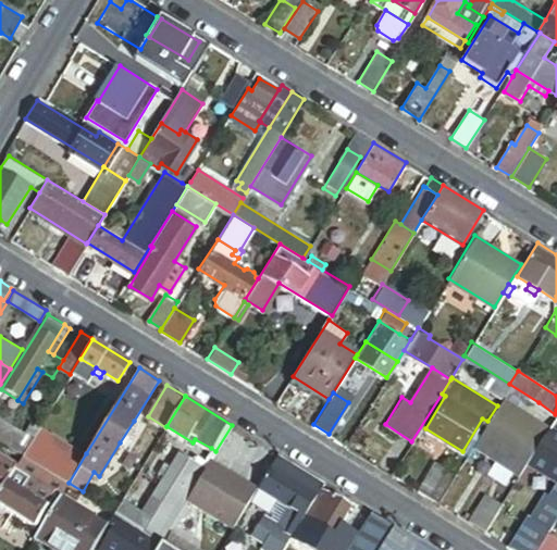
[(529,458),(547,427),(519,409),(509,402),(490,435),(487,433),(479,446),(520,472),(529,458)]
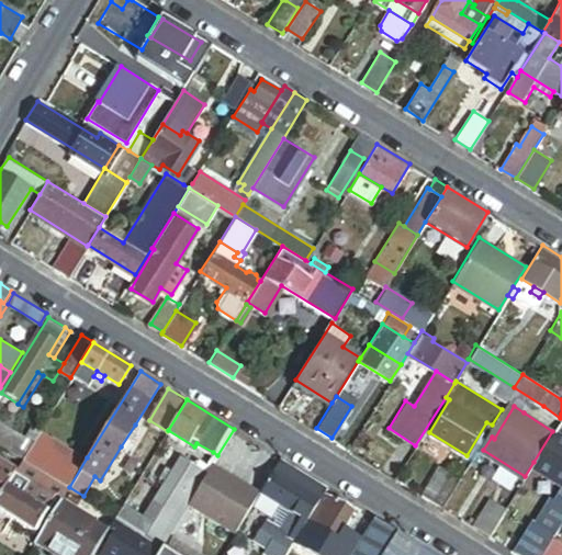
[(560,418),(543,406),(538,415),(526,408),(524,412),(552,431),(560,418)]
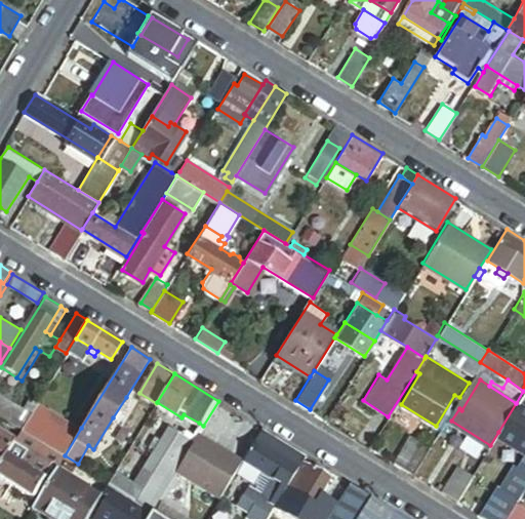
[(24,406),(0,391),(0,411),(22,426),(31,410),(24,406)]
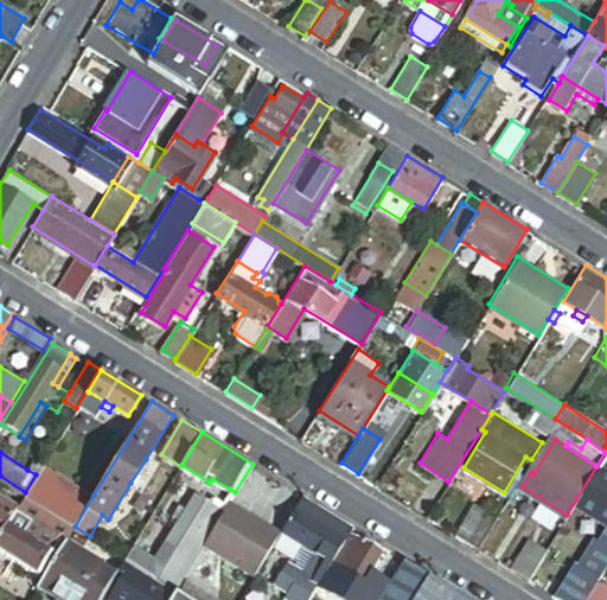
[(27,470),(36,474),(43,464),(34,459),(27,470)]
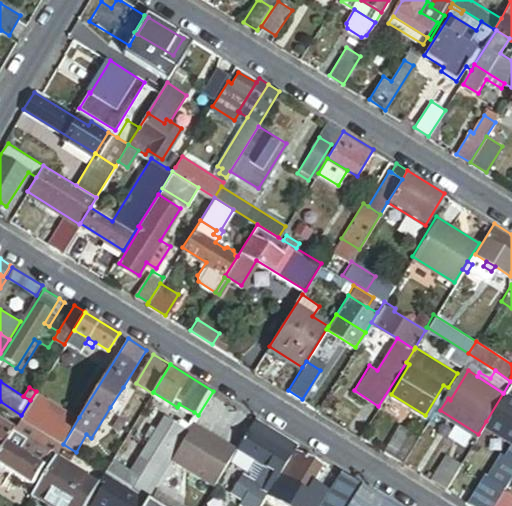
[(127,389),(123,387),(110,407),(115,410),(127,389)]
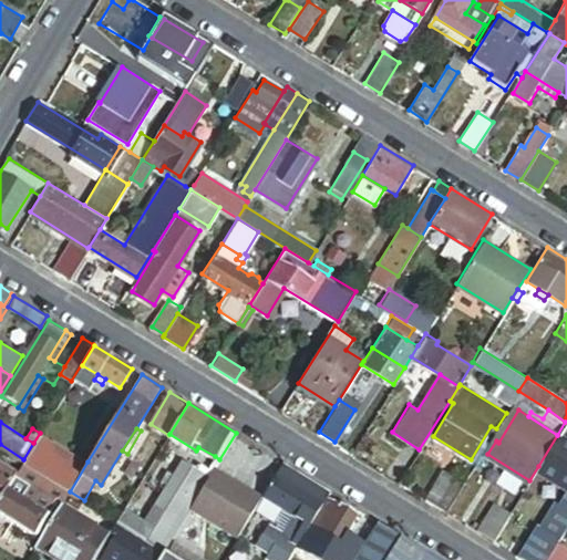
[(33,443),(23,459),(22,462),(30,467),(55,483),(70,491),(88,462),(71,453),(65,462),(50,452),(57,443),(40,433),(33,443)]
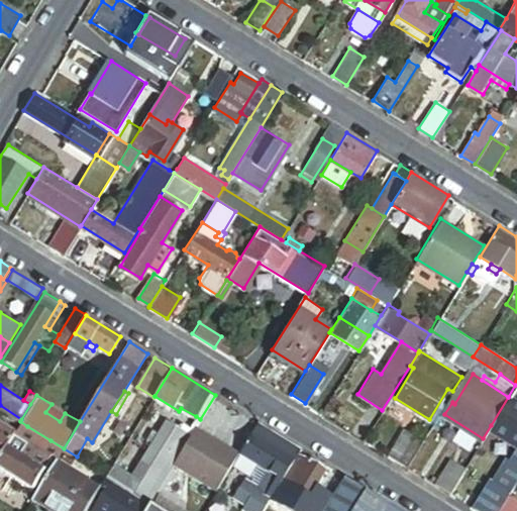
[(516,441),(516,401),(508,397),(491,425),(516,441)]
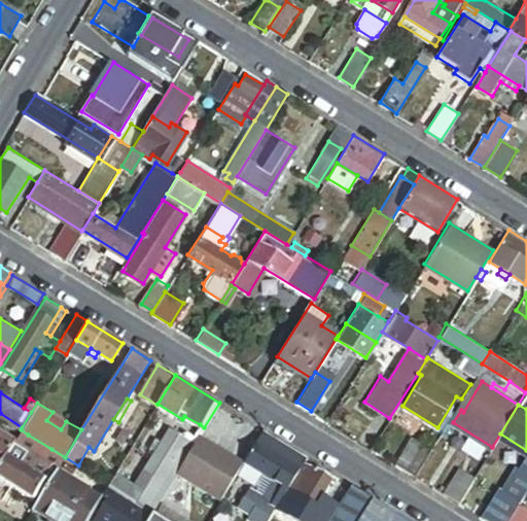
[(66,421),(53,412),(46,420),(61,429),(66,421)]
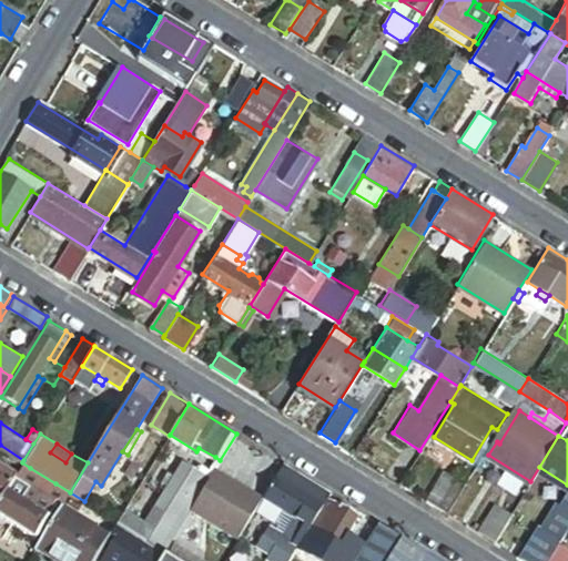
[(16,472),(22,462),(13,457),(7,466),(16,472)]
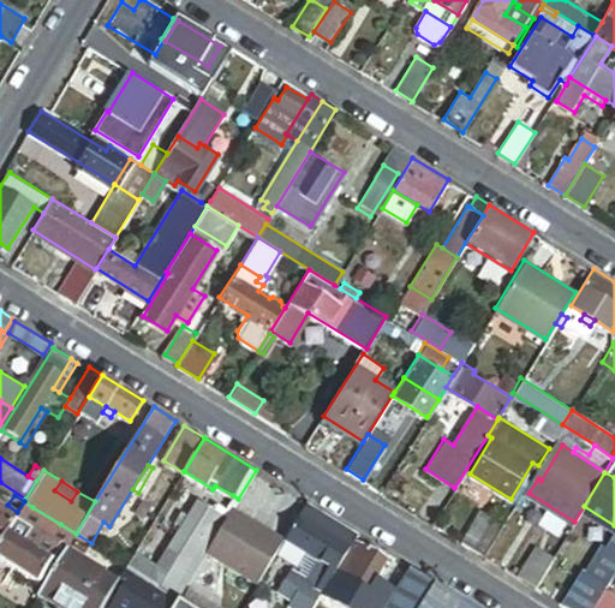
[(233,495),(225,508),(230,512),(233,507),(238,499),(233,495)]
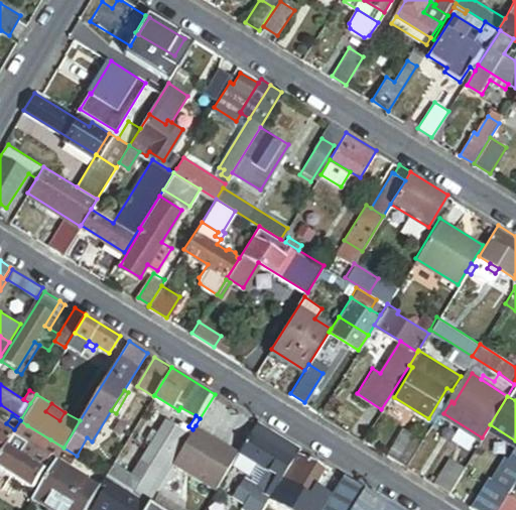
[(0,452),(13,431),(14,429),(6,423),(0,419),(0,452)]
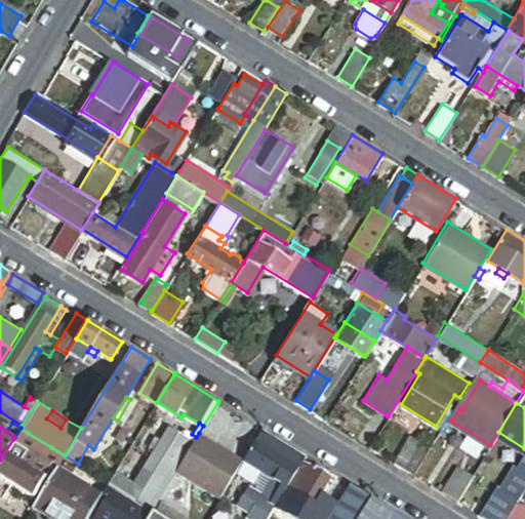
[(135,482),(116,470),(108,483),(151,510),(175,471),(196,437),(192,434),(185,430),(183,434),(168,427),(135,482)]
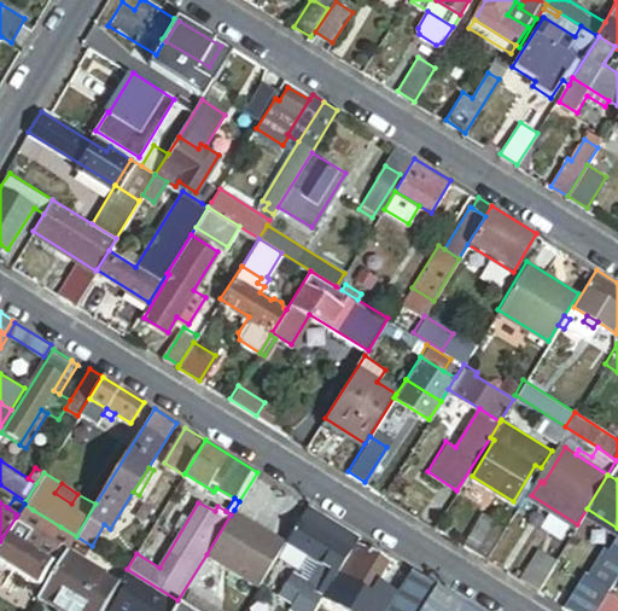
[(33,510),(24,504),(17,515),(16,517),(24,523),(33,510)]
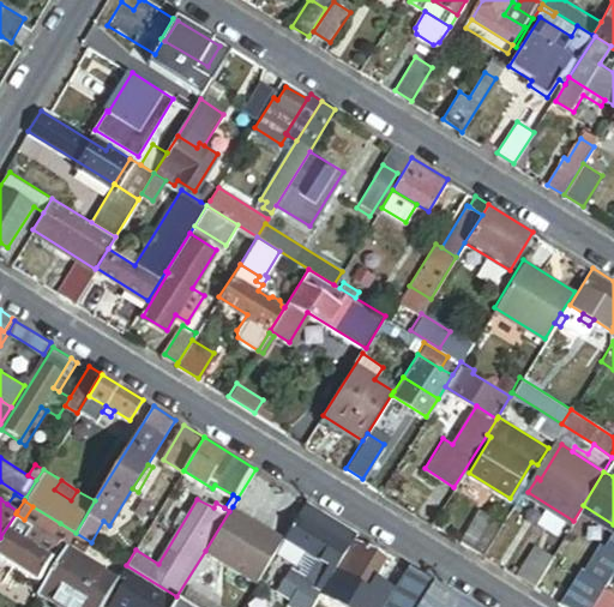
[(357,533),(306,500),(286,535),(306,548),(299,560),(300,566),(296,572),(292,570),(278,589),(293,598),(290,602),(299,606),(311,606),(323,589),(357,533)]
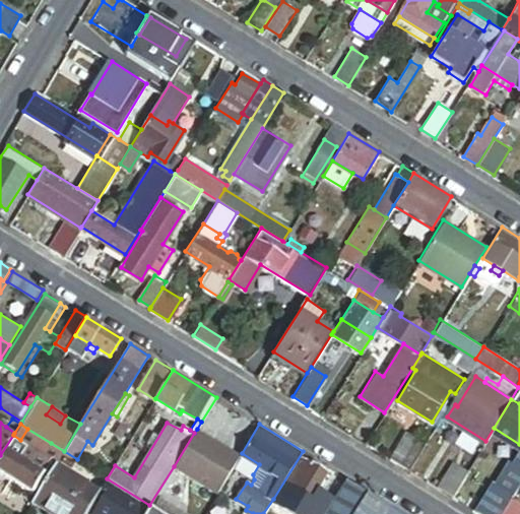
[(194,433),(174,466),(217,493),(240,455),(197,429),(194,433)]
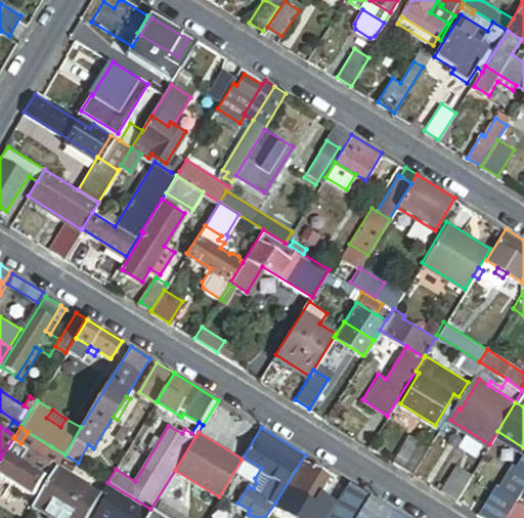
[(408,438),(394,461),(413,472),(429,446),(413,437),(408,438)]
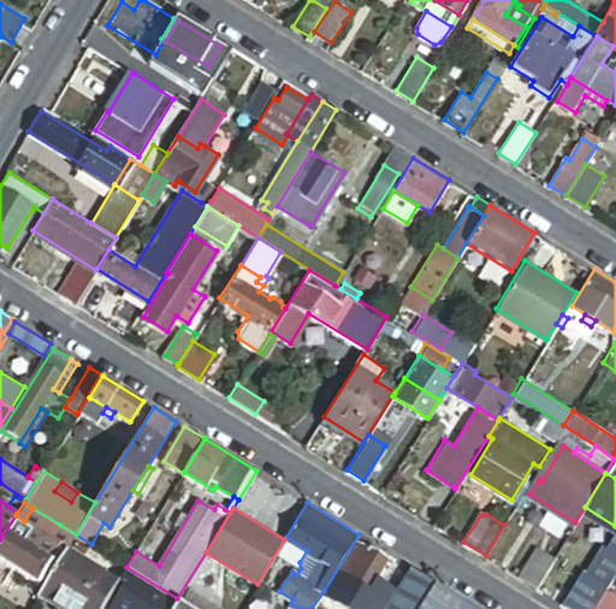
[(31,526),(24,521),(16,515),(0,539),(0,557),(37,581),(52,560),(22,542),(31,526)]
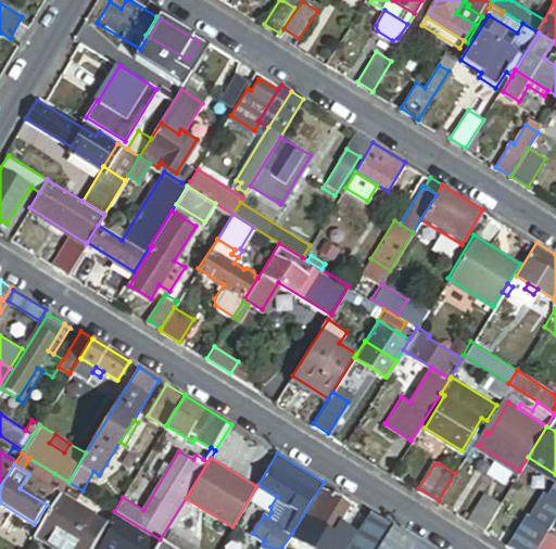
[(61,493),(68,482),(54,473),(51,476),(48,482),(47,484),(61,493)]
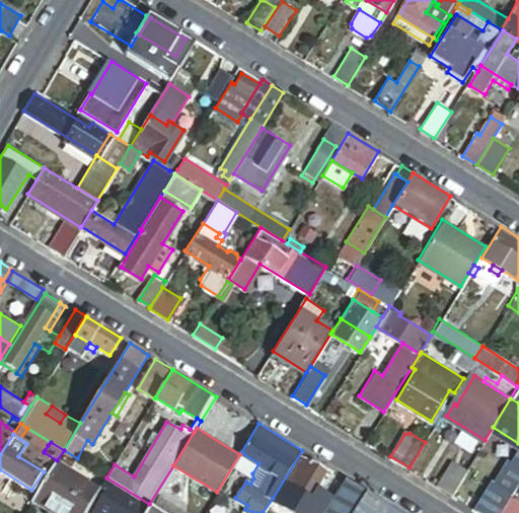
[(329,466),(302,450),(273,498),(296,512),(321,512),(331,498),(315,489),(329,466)]
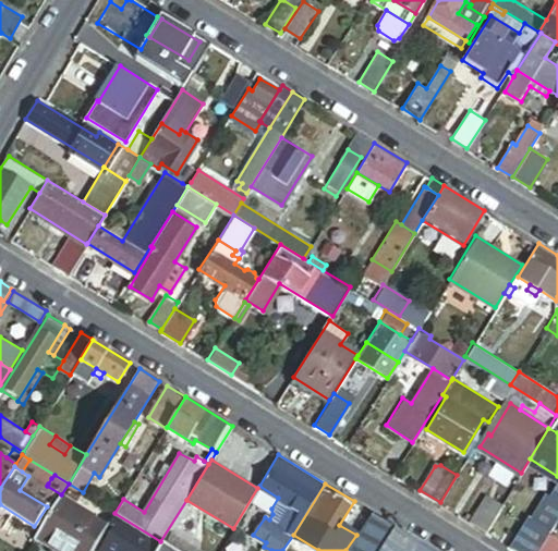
[(557,485),(552,496),(547,493),(532,518),(530,516),(511,547),(518,550),(536,550),(557,514),(557,485)]
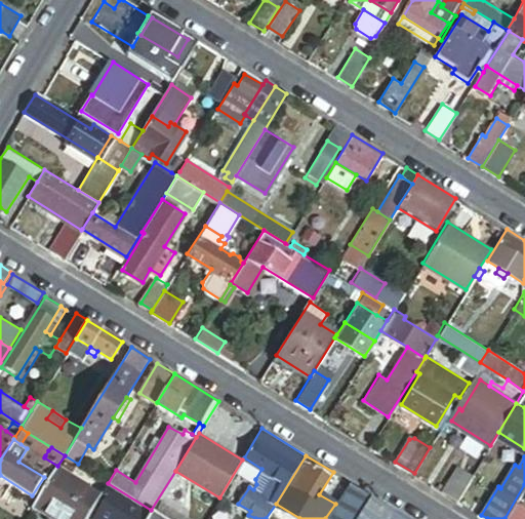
[(474,474),(457,464),(441,490),(457,500),(474,474)]
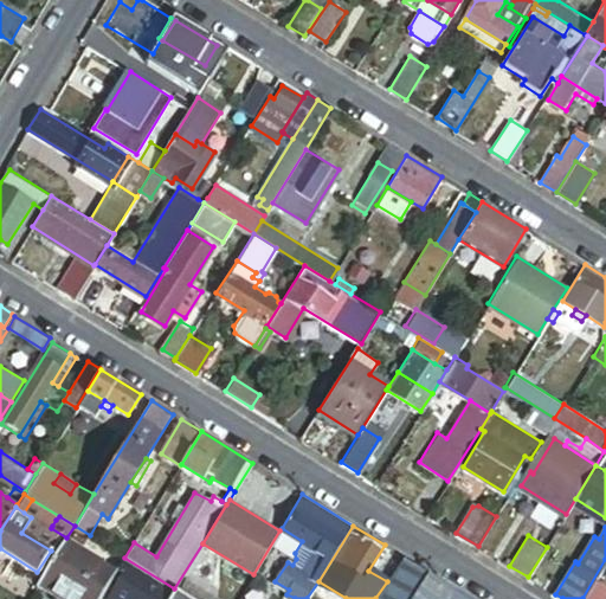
[(58,584),(53,592),(64,598),(98,598),(116,573),(65,541),(44,574),(58,584)]
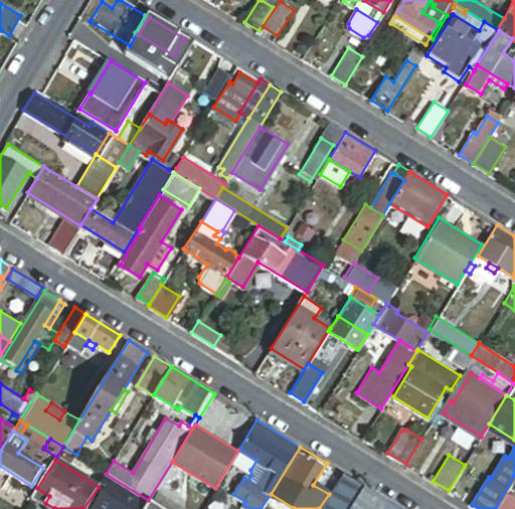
[(319,508),(379,508),(385,500),(342,473),(329,494),(319,508)]
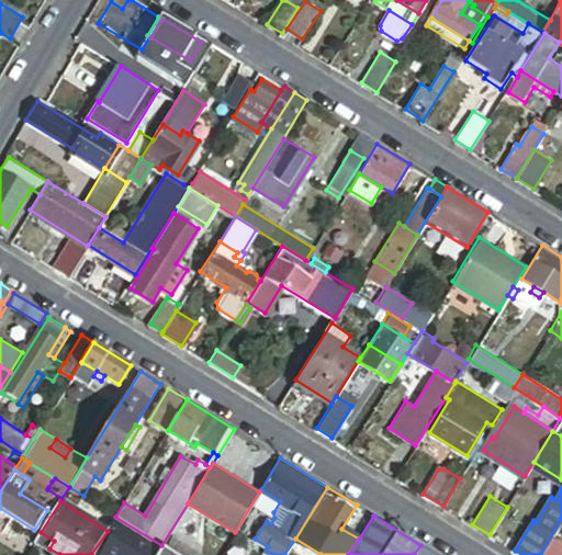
[(155,554),(161,545),(115,517),(109,528),(115,531),(101,554),(102,554),(155,554)]
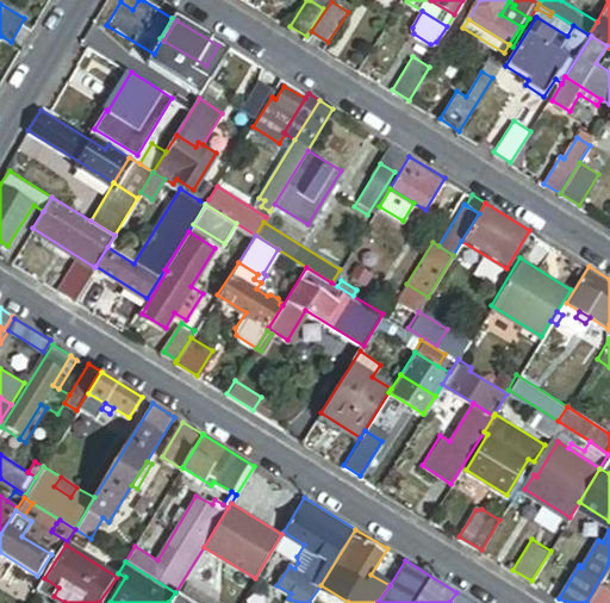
[(44,578),(38,586),(54,596),(58,588),(44,578)]
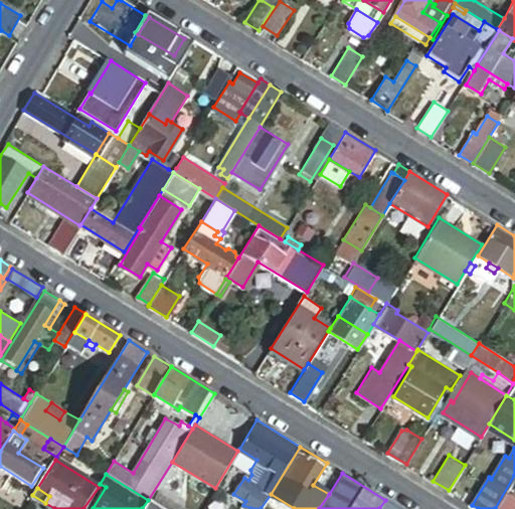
[(156,496),(152,503),(153,503),(162,508),(188,508),(158,490),(155,495),(156,496)]
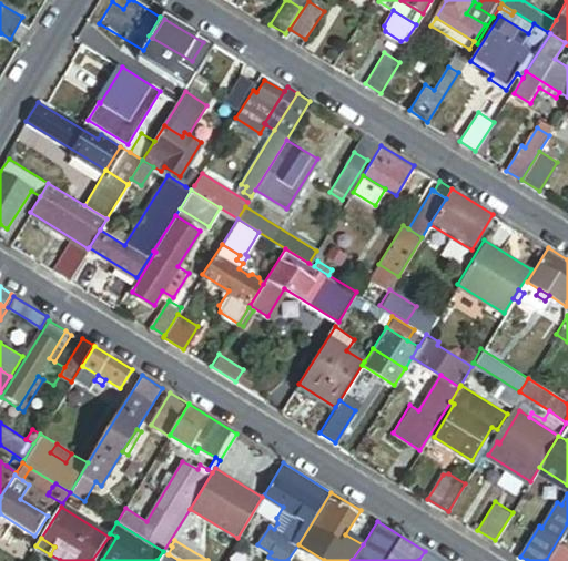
[(567,560),(567,548),(559,543),(548,560),(567,560)]
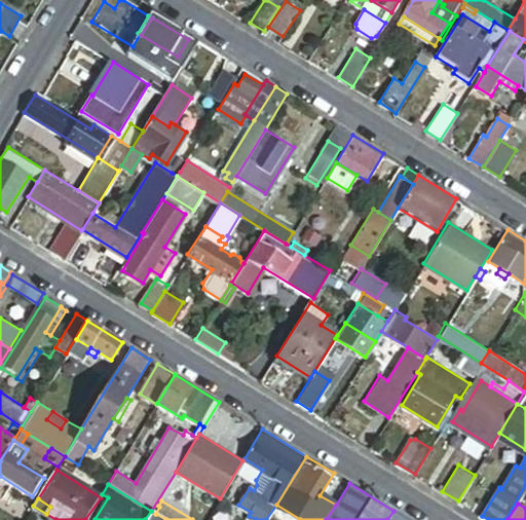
[(155,514),(151,511),(145,519),(152,519),(156,514),(155,514)]
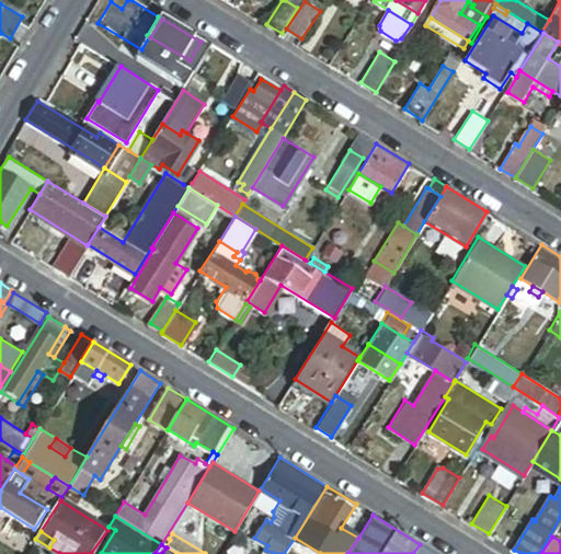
[(436,553),(420,544),(413,553),(436,553)]
